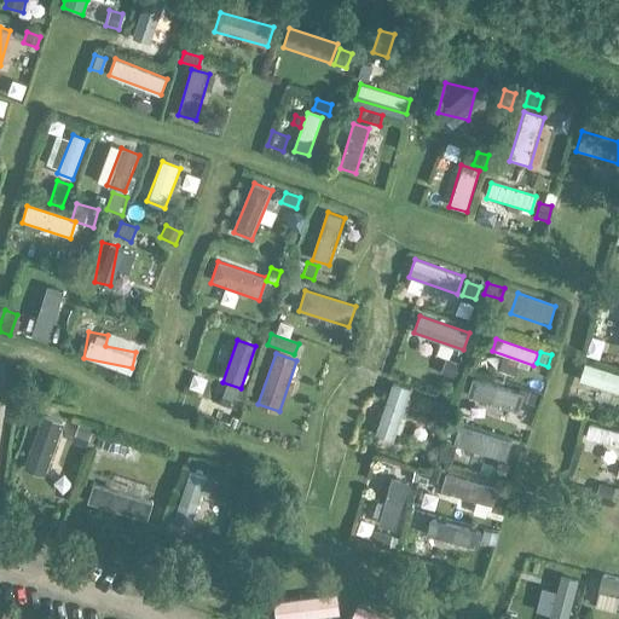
[(445,359),(439,375),(455,380),(460,365),(445,359)]
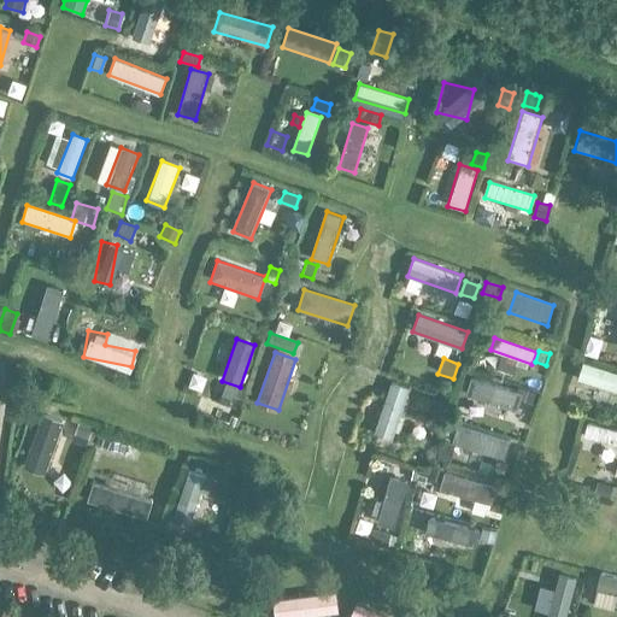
[(616,372),(580,360),(575,376),(616,389),(616,372)]
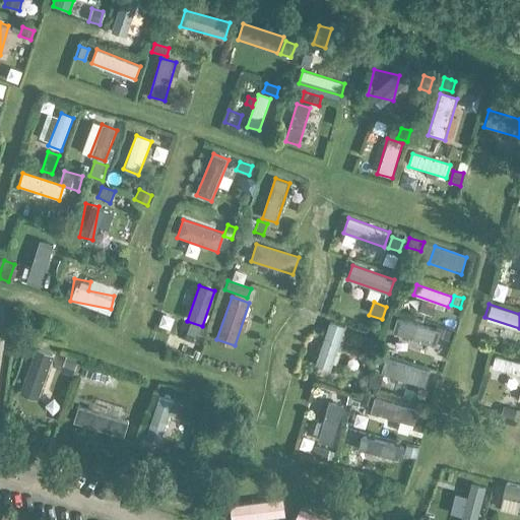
[(439,333),(396,318),(392,331),(434,346),(439,333)]
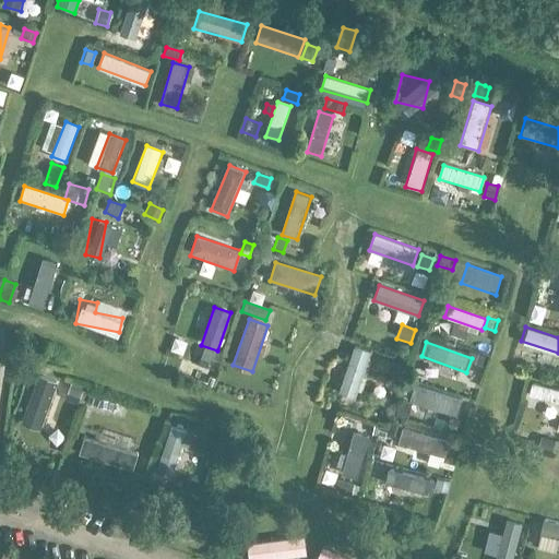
[(371,352),(354,345),(336,393),(354,399),(371,352)]
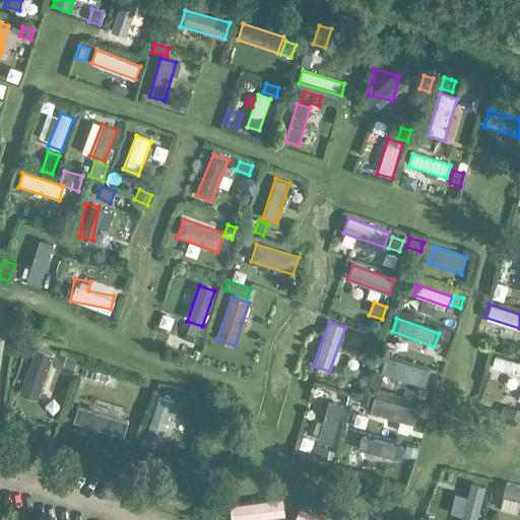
[(189,325),(185,336),(193,339),(197,328),(189,325)]
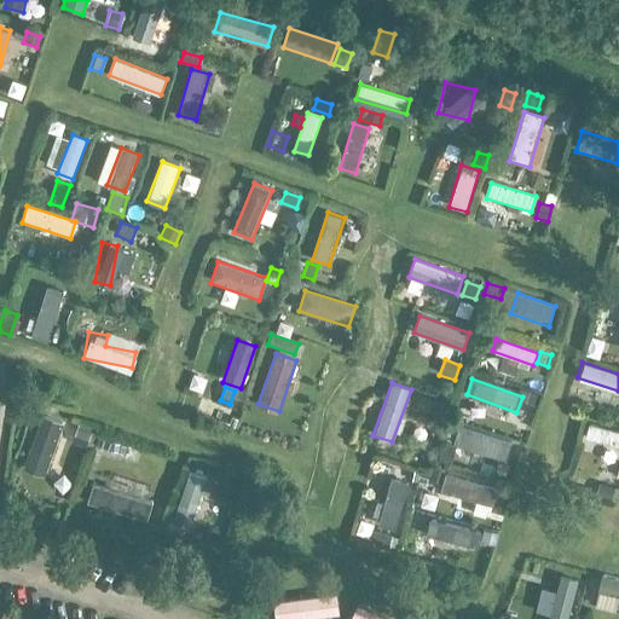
[(530,392),(526,404),(537,406),(541,395),(530,392)]
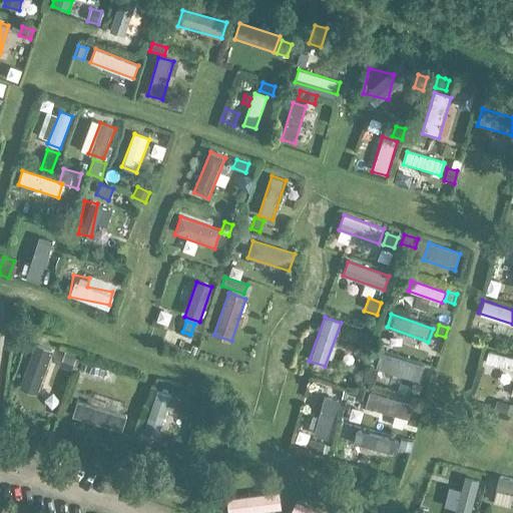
[(359,335),(356,347),(366,351),(370,338),(359,335)]
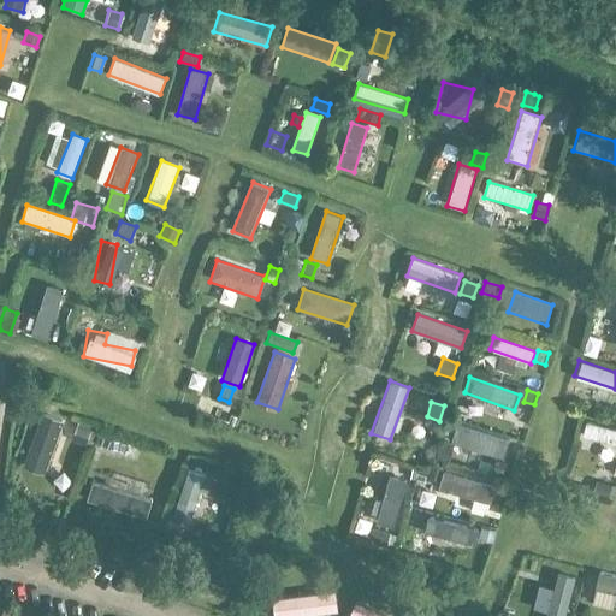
[(27,466),(46,472),(61,419),(42,413),(27,466)]
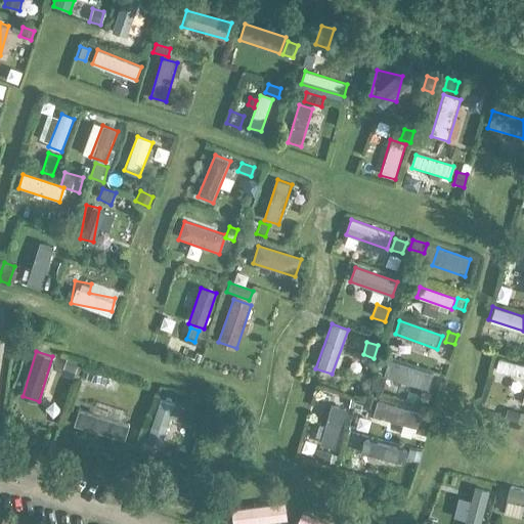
[(523,364),(499,357),(495,370),(523,379),(523,364)]
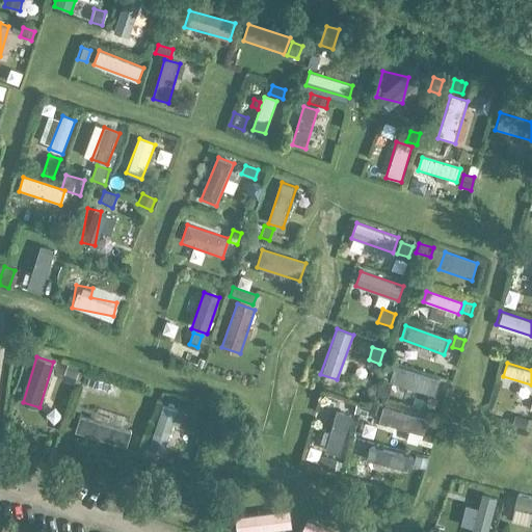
[(67,364),(62,374),(75,378),(79,367),(67,364)]
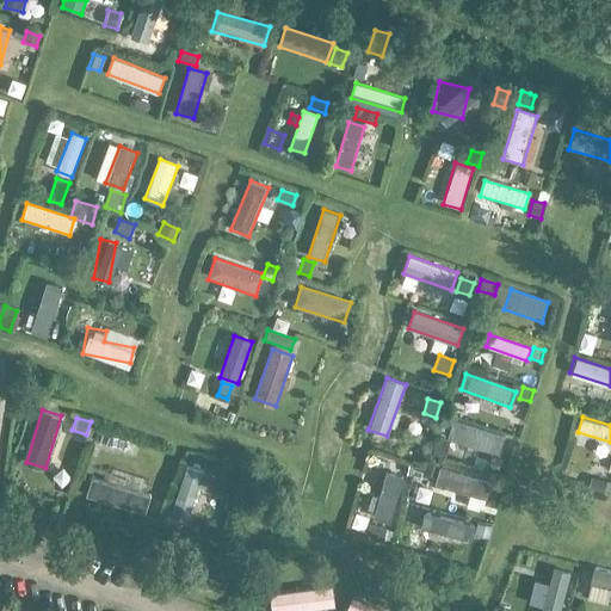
[(506,439),(450,420),(444,438),(500,458),(506,439)]
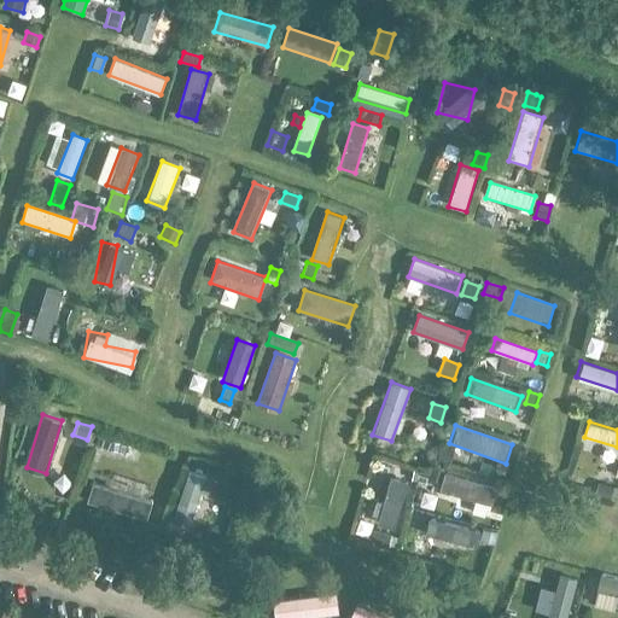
[(106,439),(104,449),(116,453),(118,444),(106,439)]
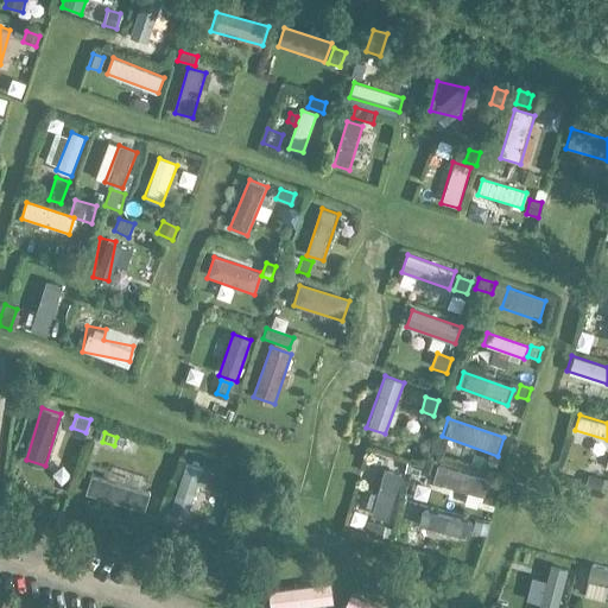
[(424,454),(426,439),(406,437),(404,451),(424,454)]
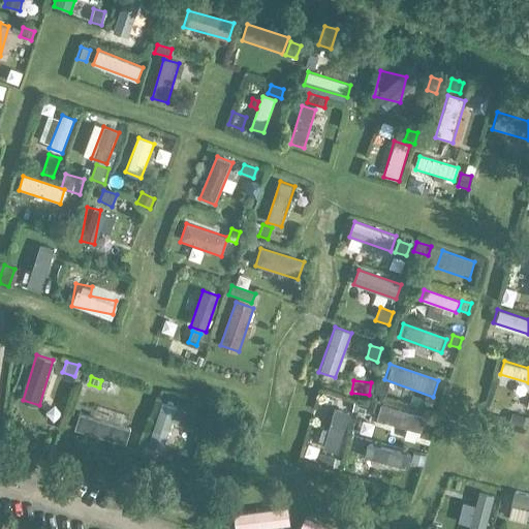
[(377,382),(374,395),(385,397),(389,385),(377,382)]
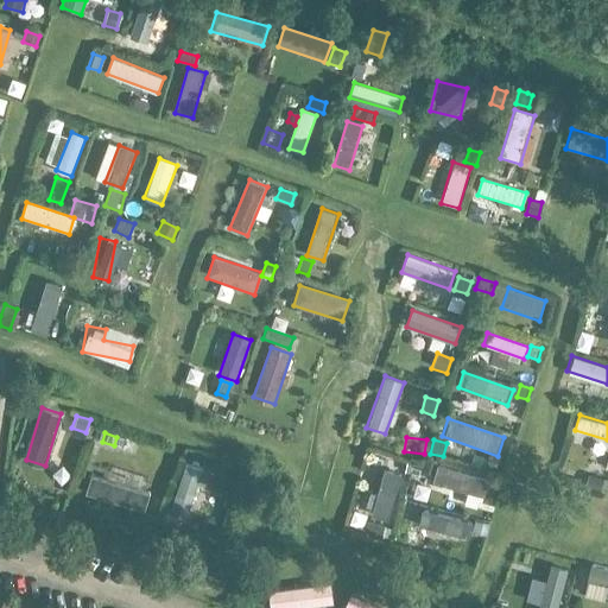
[(425,460),(422,473),(432,476),(436,463),(425,460)]
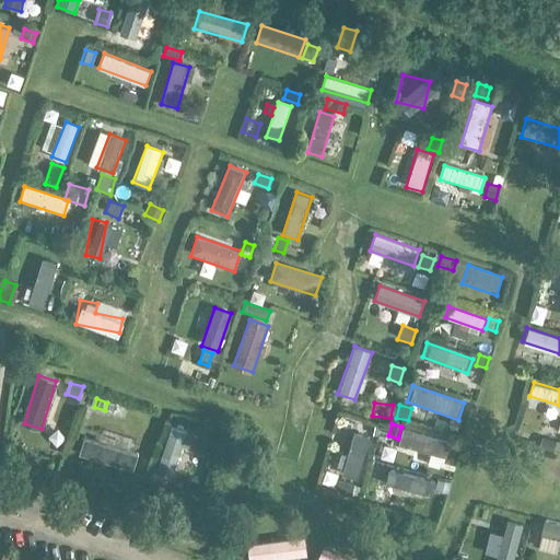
[(156,474),(173,479),(186,433),(170,428),(156,474)]
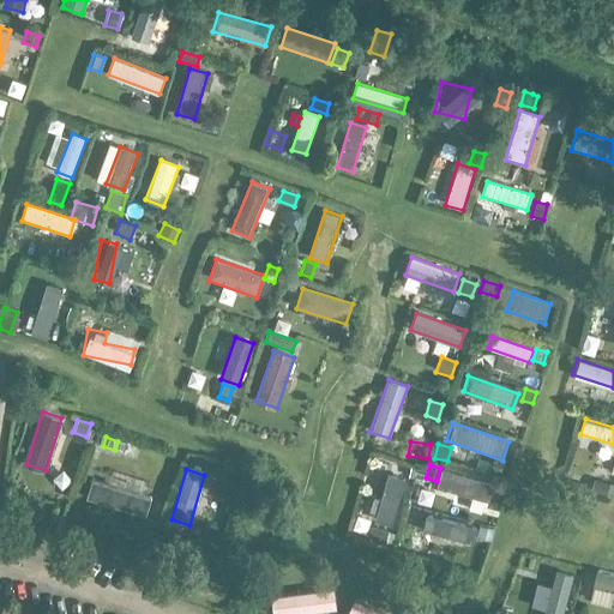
[(495,488),(443,470),(437,488),(489,506),(495,488)]
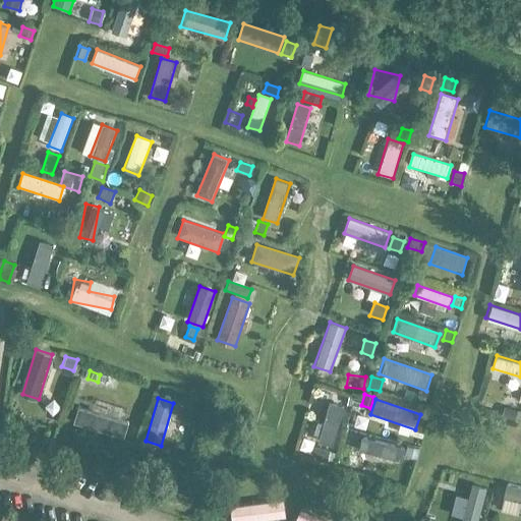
[(345,405),(329,401),(320,443),(335,446),(345,405)]
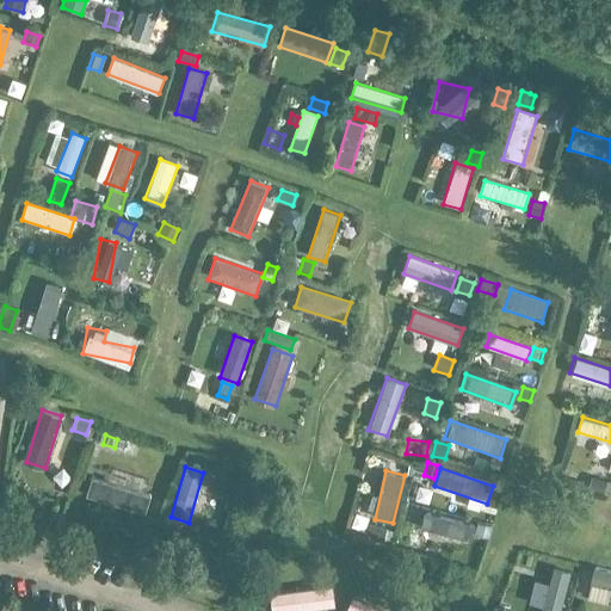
[(146,512),(150,495),(92,477),(87,494),(146,512)]
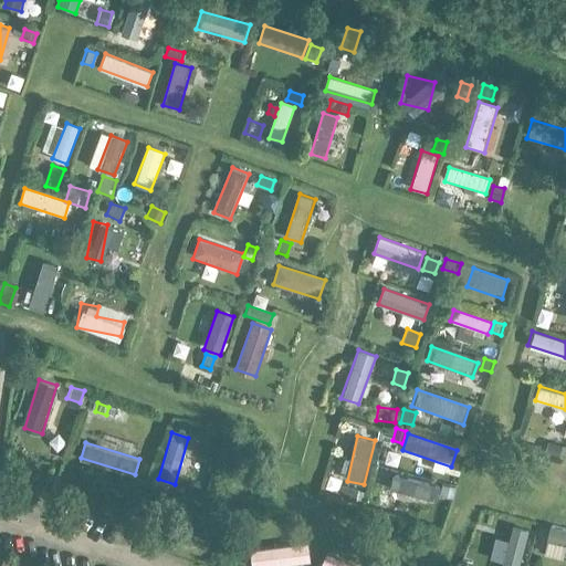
[(548,443),(545,453),(559,457),(562,447),(548,443)]
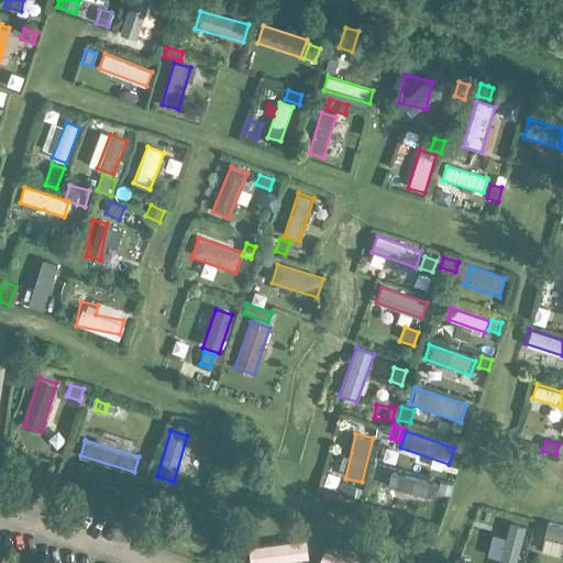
[(437,481),(392,470),(387,490),(431,501),(437,481)]
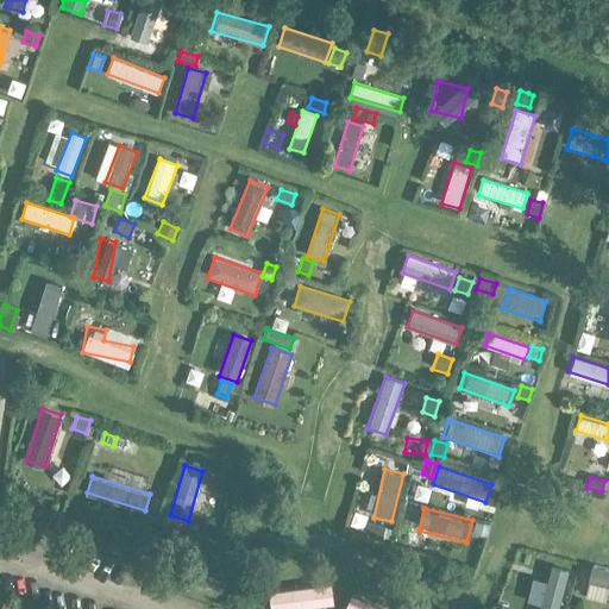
[(476,521),(472,533),(487,538),(490,525),(476,521)]
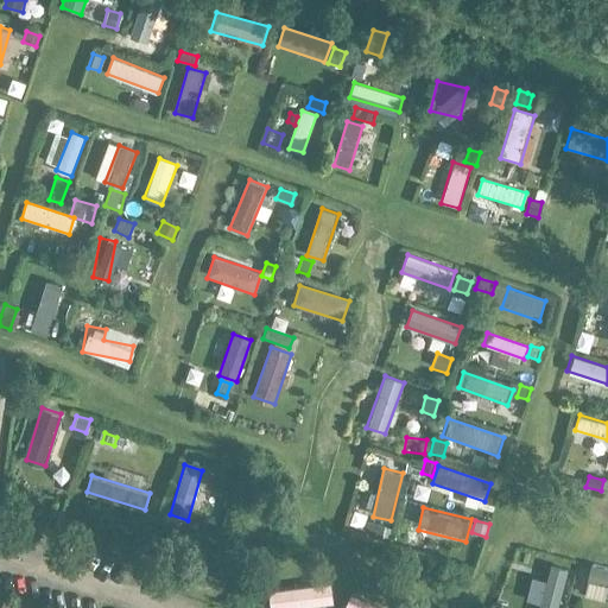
[(204,521),(200,532),(213,537),(216,525),(204,521)]
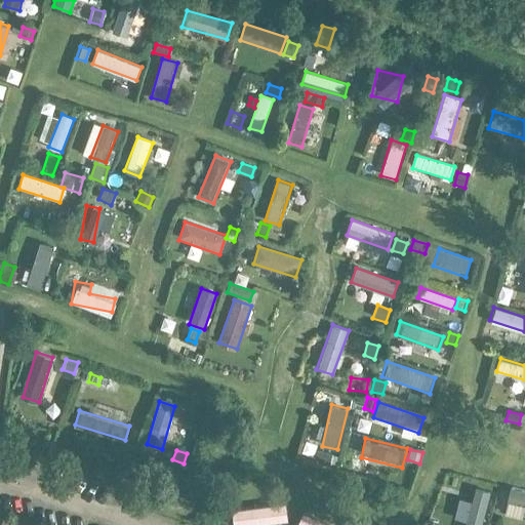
[(317,451),(315,461),(329,465),(331,455),(317,451)]
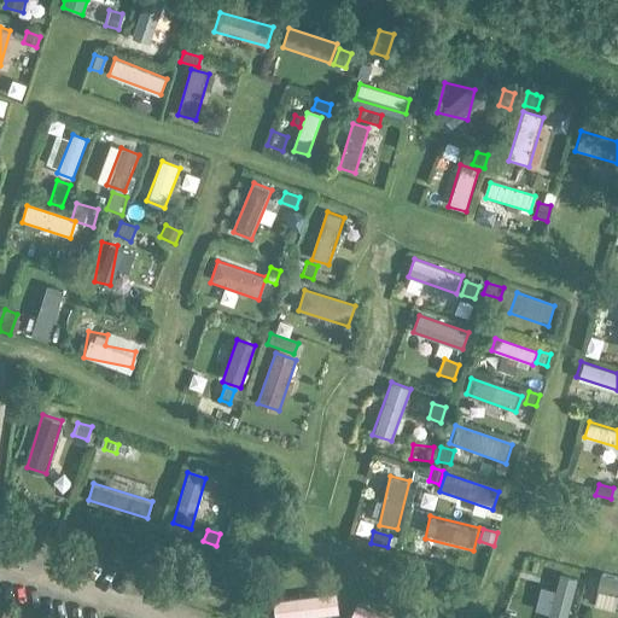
[(549,617),(567,617),(578,579),(561,575),(549,617)]
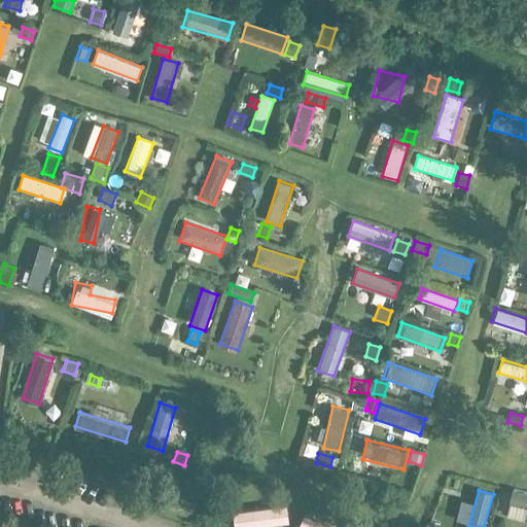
[(526,494),(514,491),(511,505),(526,510),(526,494)]
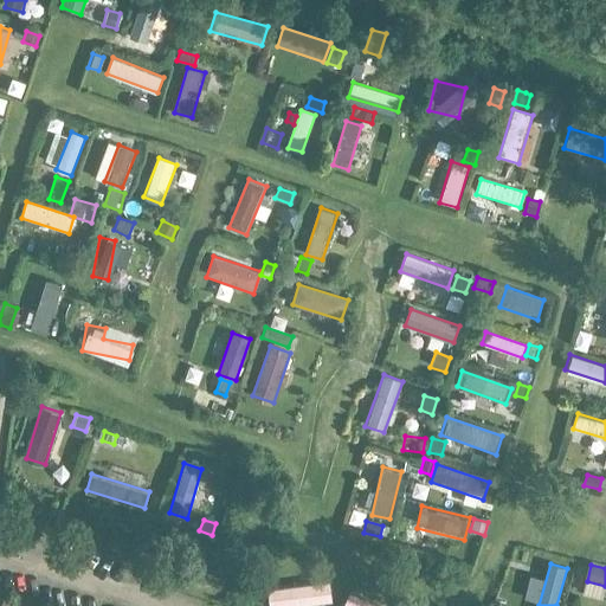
[(268,603),(331,599),(330,579),(266,581),(268,603)]
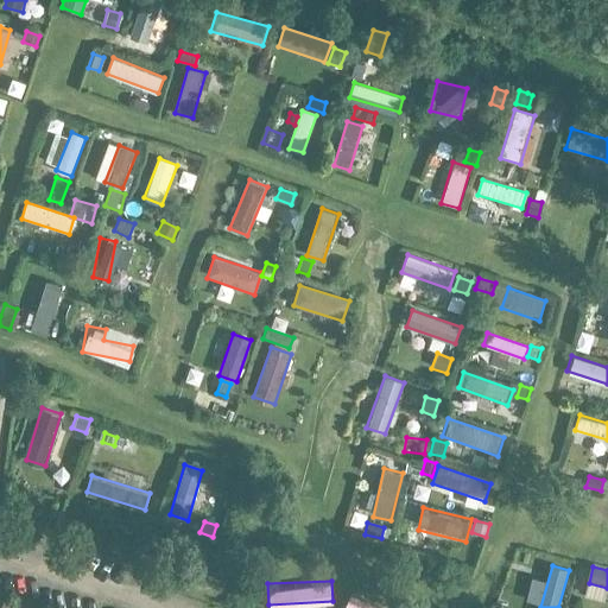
[(399,607),(349,588),(341,607),(399,607)]
